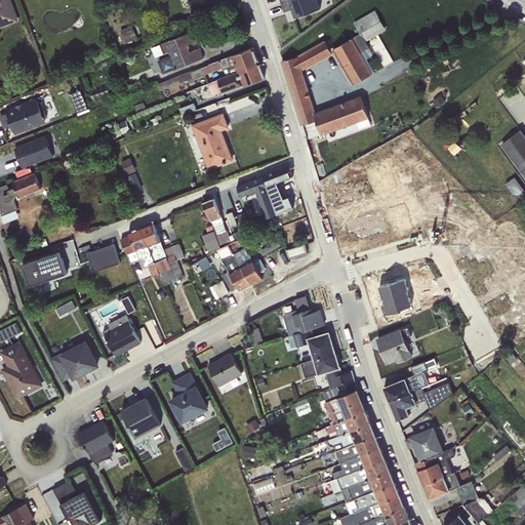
[(0,0),(0,28),(16,22),(8,0),(0,0)]
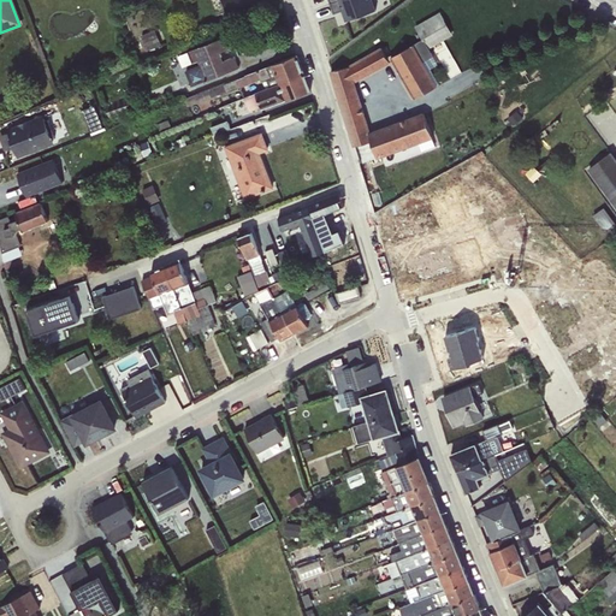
[(220,0),(226,13),(255,0),(220,0)]
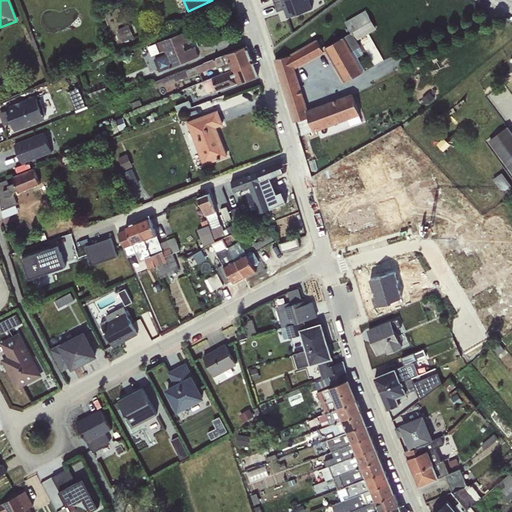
[(312,8),(309,0),(282,0),(274,3),(277,11),(285,9),(288,17),(312,8)]
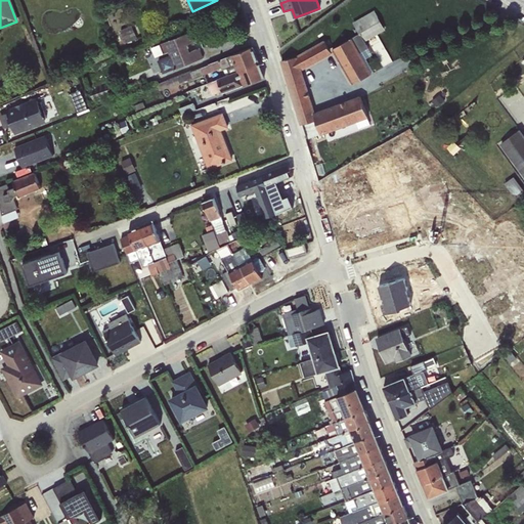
[(359,34),(333,49),(340,61),(339,63),(341,69),(344,69),(352,84),(375,72),(366,59),(373,55),(368,47),(365,41),(385,30),(374,10),(353,23),(359,34)]
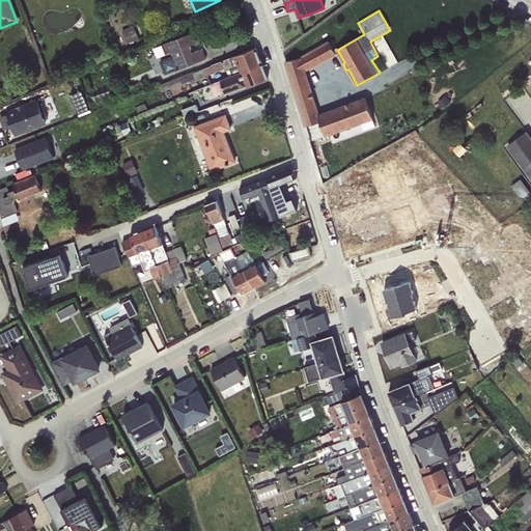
[(133,26),(121,30),(128,44),(139,38),(133,26)]
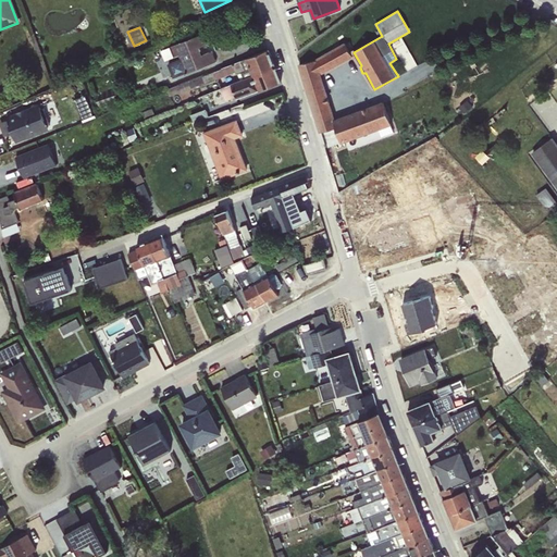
[(181,59),(168,64),(173,78),(217,61),(212,51),(202,54),(199,47),(212,41),(209,32),(171,47),(174,58),(180,54),(181,59)]
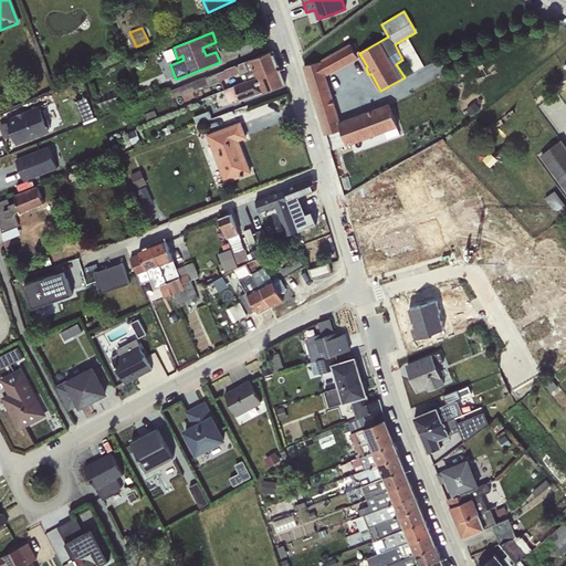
[(338,123),(341,122),(326,75),(358,59),(350,43),(320,61),(304,65),(307,76),(325,135),(341,129),(338,123)]
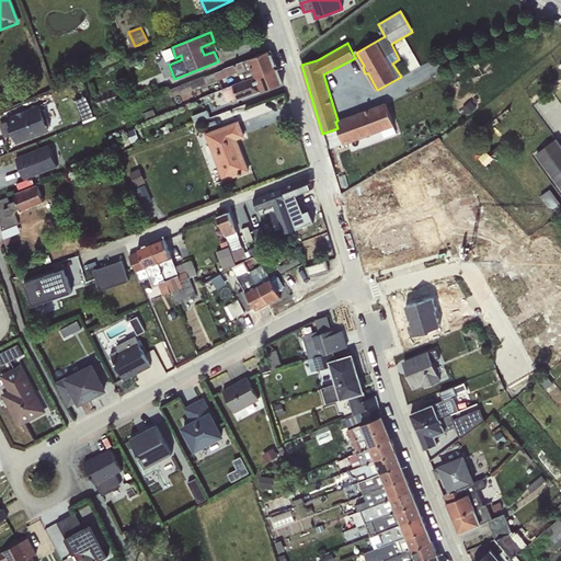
[(245,80),(277,68),(271,50),(205,76),(205,75),(168,90),(171,98),(218,79),(218,80),(237,72),(238,75),(242,72),(245,80)]
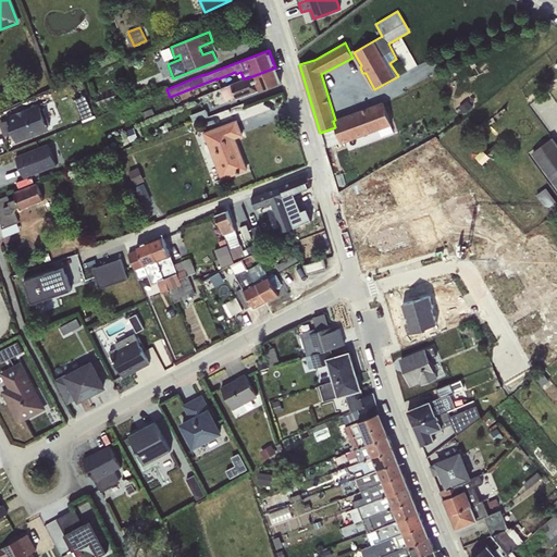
[(275,67),(244,79),(221,88),(225,101),(235,97),(236,99),(281,82),(275,67)]
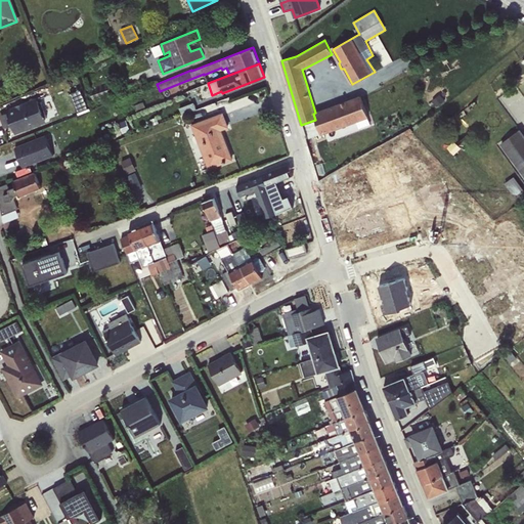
[(81,89),(71,93),(78,113),(88,108),(81,89)]
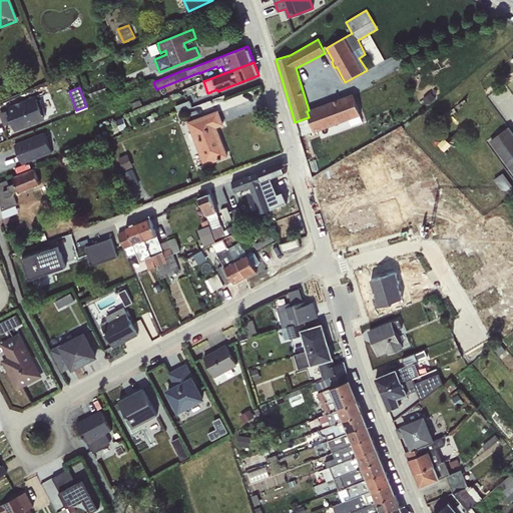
[(334,100),(309,110),(307,111),(309,117),(315,132),(360,115),(353,93),(336,99),(337,100),(334,101),(334,100)]
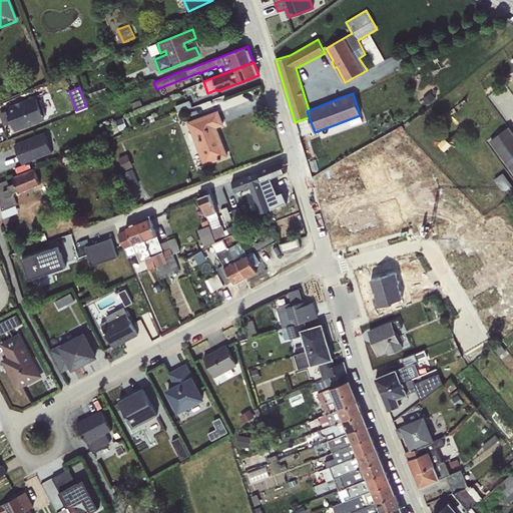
[(2,112),(6,124),(11,122),(12,125),(15,131),(45,120),(44,117),(43,115),(46,114),(40,99),(37,100),(35,96),(5,107),(7,110),(2,112)]
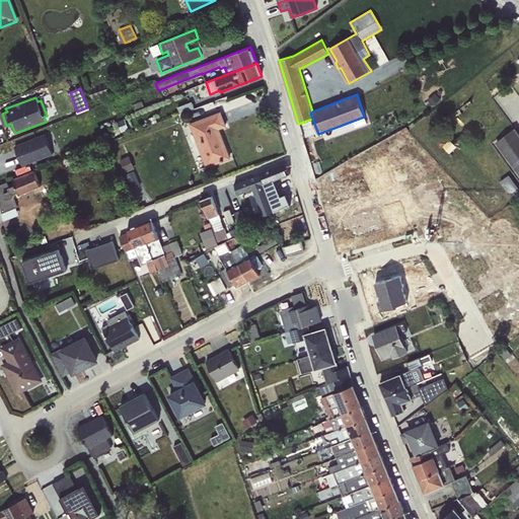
[(192,101),(177,106),(179,113),(195,107),(192,101)]
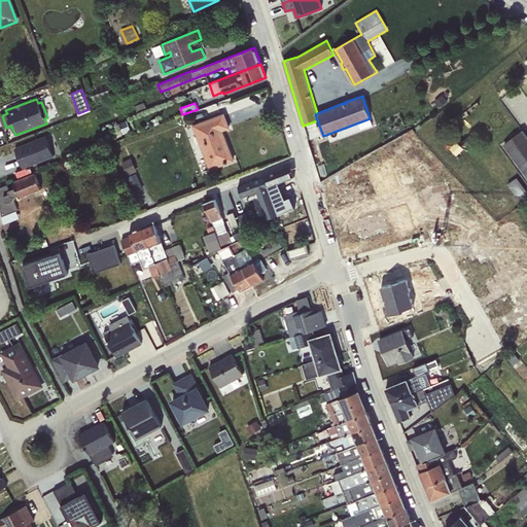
[(223,114),(194,126),(210,169),(233,161),(221,131),(229,128),(223,114)]
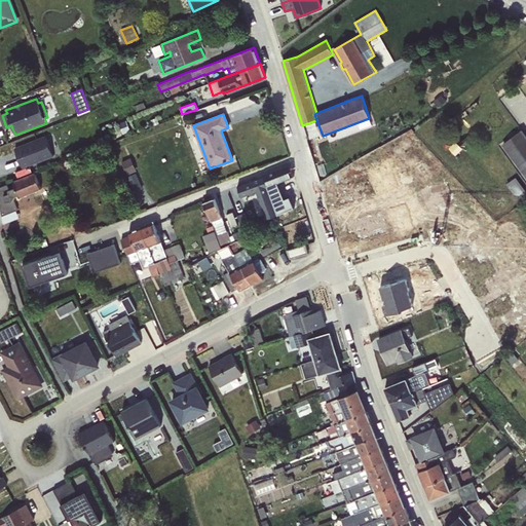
[(126,119),(119,122),(122,134),(130,130),(126,119)]
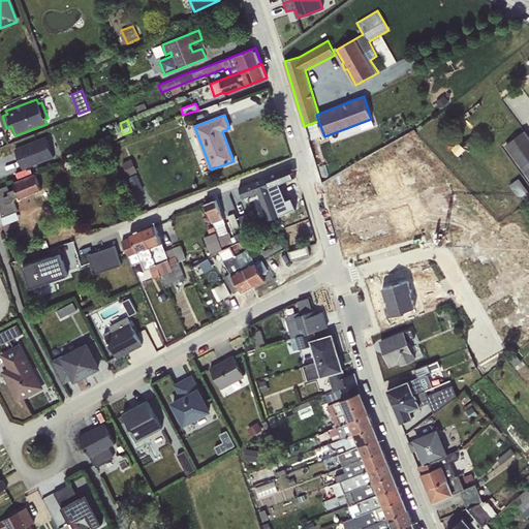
[(528,136),(525,130),(504,146),(528,179),(528,136)]
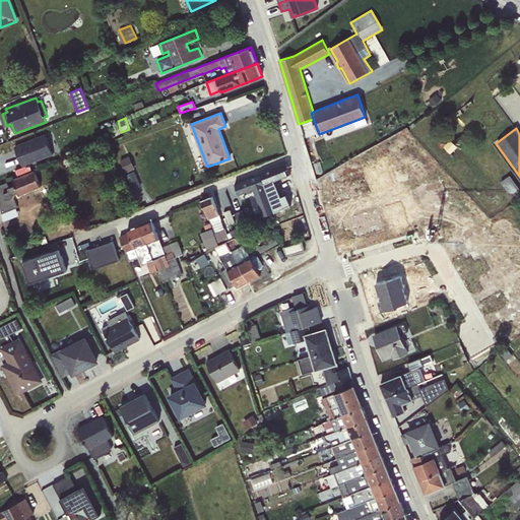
[(46,136),(14,147),(21,166),(53,153),(46,136)]
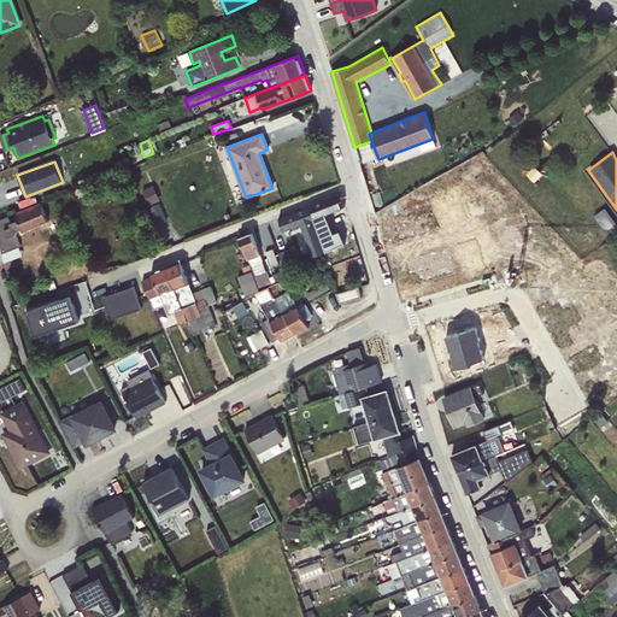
[(153,186),(142,189),(148,205),(159,200),(153,186)]
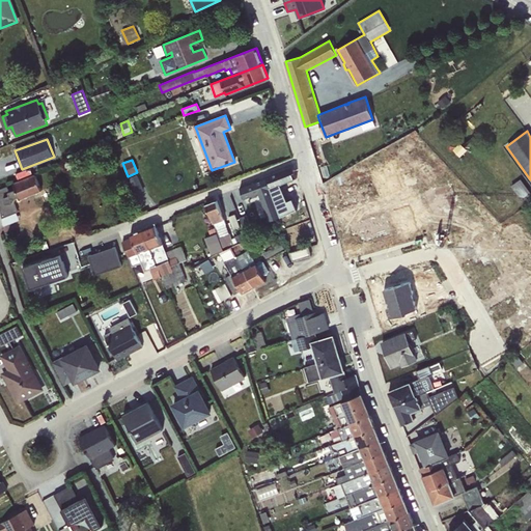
[(292,166),(267,176),(270,188),(297,177),(292,166)]
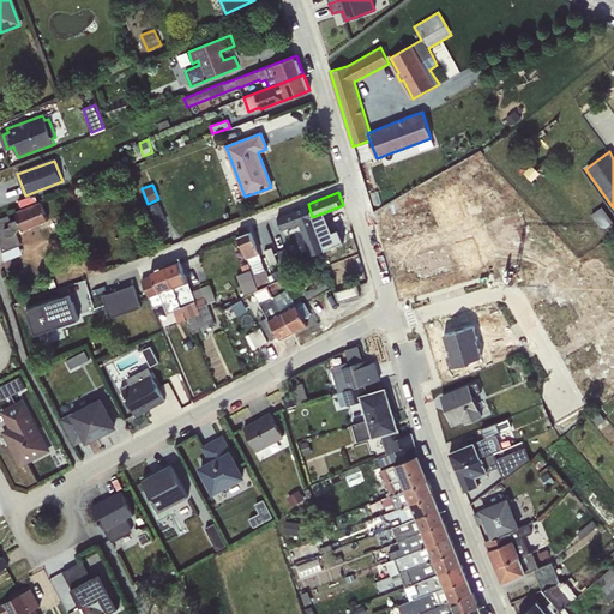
[(0,241),(2,252),(19,246),(20,246),(16,234),(19,228),(20,228),(23,232),(48,222),(40,202),(16,212),(18,218),(11,222),(8,216),(0,218),(0,241)]
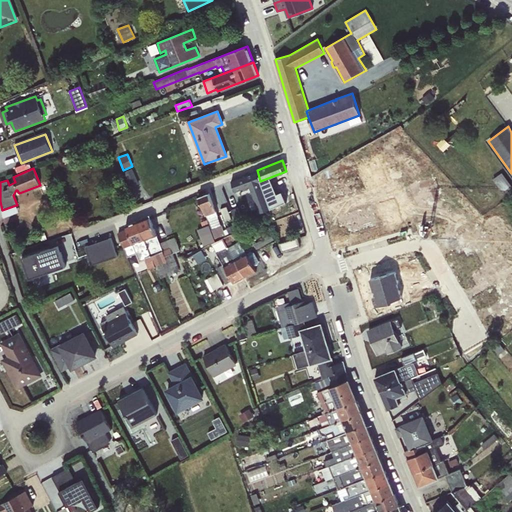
[(132,169),(125,172),(131,186),(138,183),(132,169)]
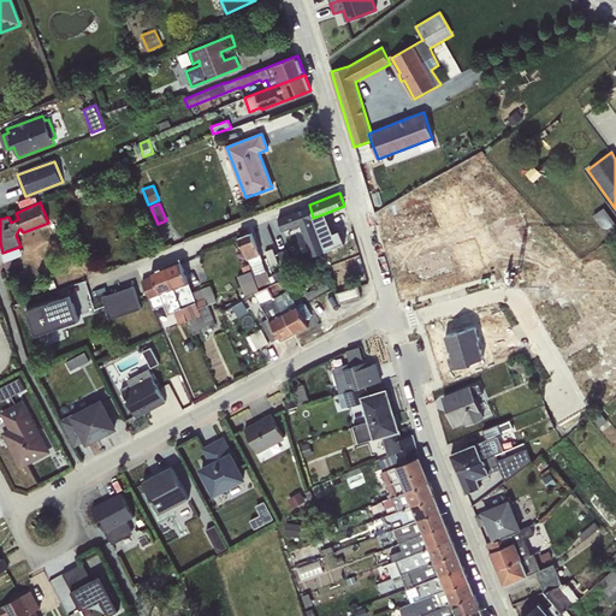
[(313,218),(309,205),(308,205),(308,206),(278,217),(283,231),(301,224),(312,255),(325,250),(321,242),(314,221),(313,218)]
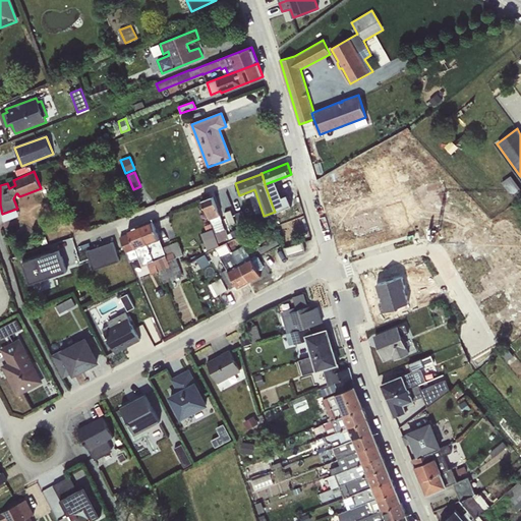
[(520,190),(511,175),(501,182),(514,201),(520,195),(520,190)]
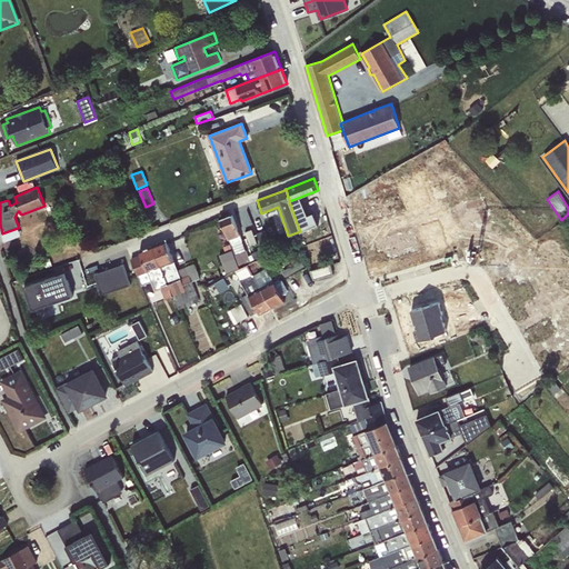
[(250,262),(265,255),(261,249),(251,253),(251,255),(249,256),(231,215),(220,219),(239,265),(249,261),(250,262)]
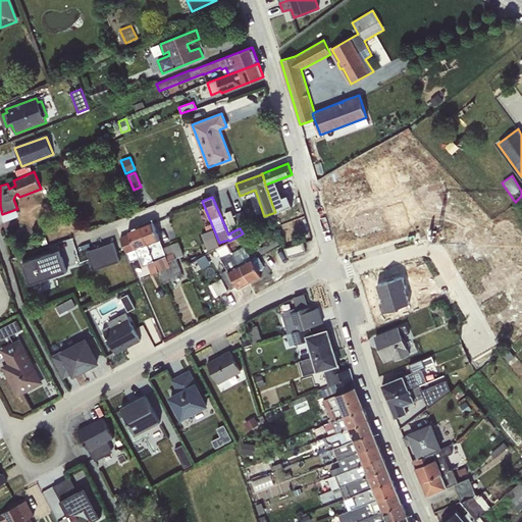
[(16,209),(2,214),(3,222),(18,216),(16,209)]
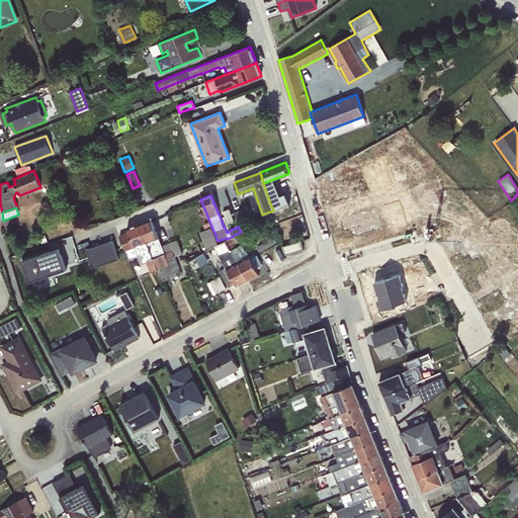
[(229,208),(223,210),(228,224),(234,222),(229,208)]
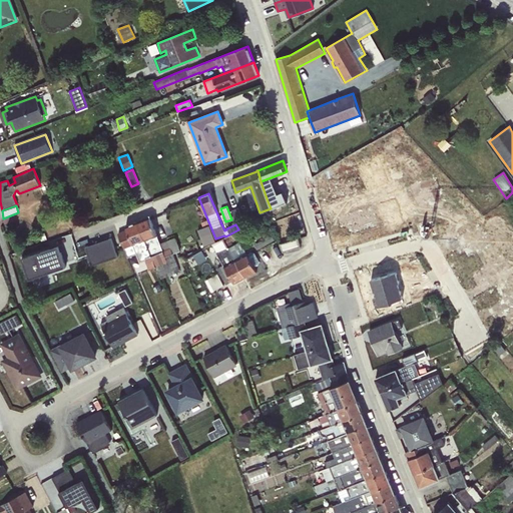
[(238,206),(231,209),(236,222),(243,219),(238,206)]
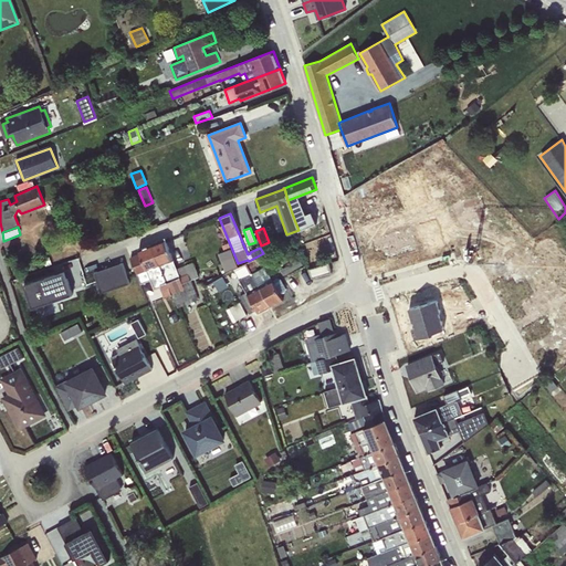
[(165,239),(152,244),(173,295),(177,307),(198,300),(190,280),(190,279),(182,282),(177,269),(165,239)]
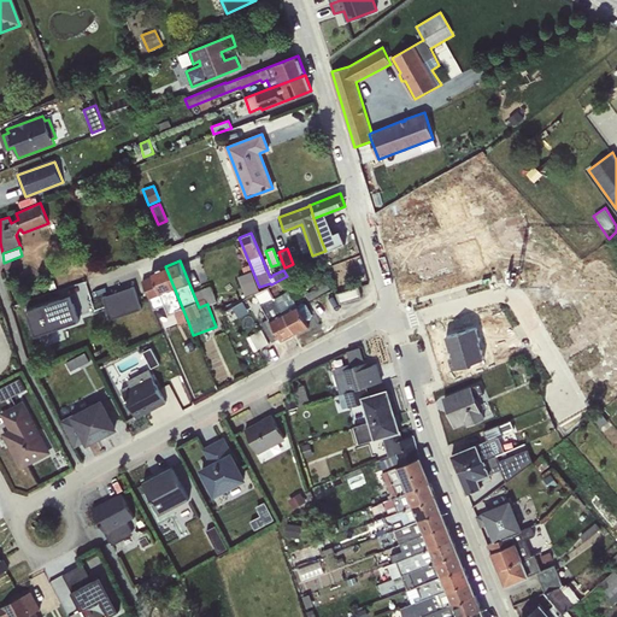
[(188,322),(165,266),(151,271),(153,276),(141,280),(154,310),(164,306),(168,316),(174,313),(178,325),(188,322)]
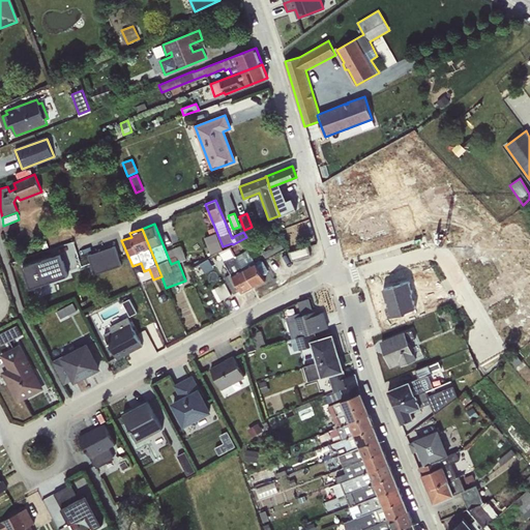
[(215,233),(210,235),(216,252),(222,249),(215,233)]
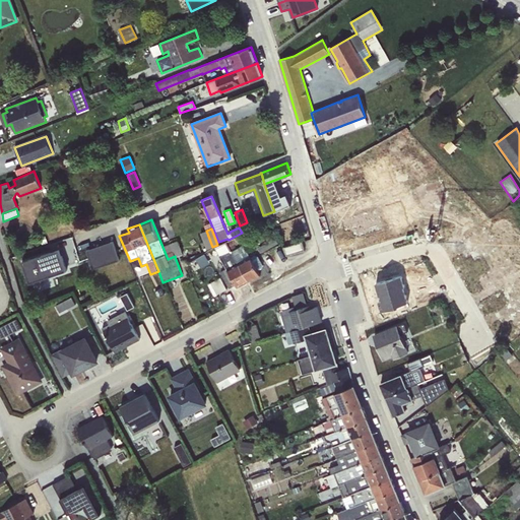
[(212,247),(206,231),(200,233),(207,250),(212,247)]
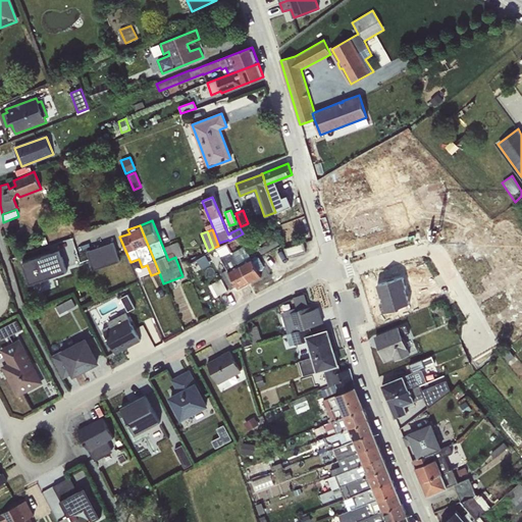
[(248,252),(255,248),(247,233),(243,233),(229,241),(227,242),(249,282),(261,276),(259,272),(259,271),(263,269),(263,266),(259,257),(255,257),(251,258),(248,252)]
